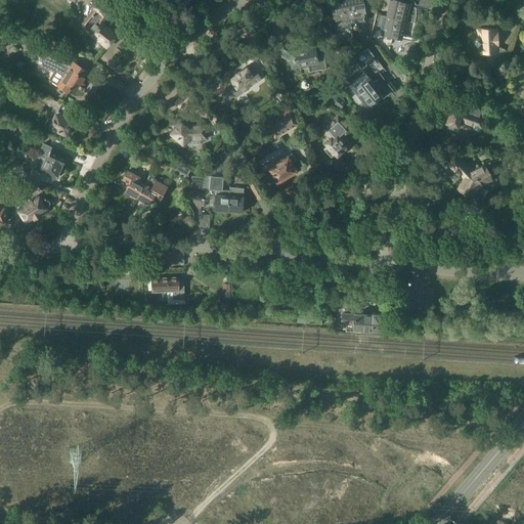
[(345,0),(344,0),(333,2),(330,3),(331,8),(332,18),(335,17),(336,24),(337,31),(350,29),(345,0)]
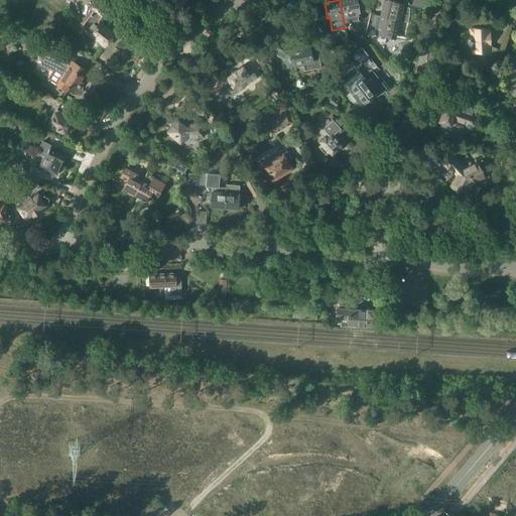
[(340,0),(345,28),(347,28),(346,23),(359,21),(359,18),(358,12),(359,12),(359,7),(360,7),(359,4),(362,4),(361,0),(340,0)]
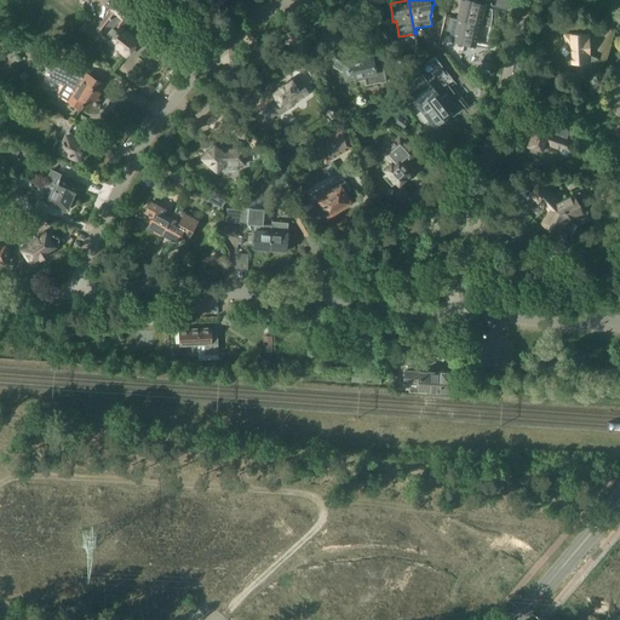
[(459,11),(457,19),(480,24),(480,26),(491,28),(491,24),(492,21),(492,17),(492,13),(492,9),(492,5),(491,1),(489,0),(483,0),(483,3),(471,0),(464,0),(461,11),(459,11)]
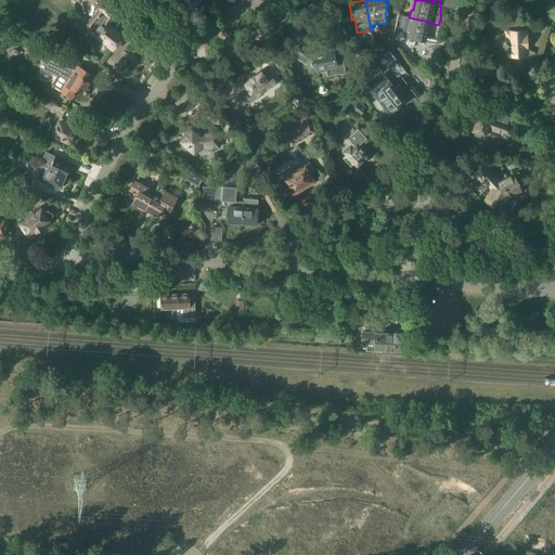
[(104,2),(91,17),(93,18),(95,21),(93,25),(93,29),(100,35),(98,38),(102,41),(100,44),(101,48),(104,50),(107,49),(110,47),(114,50),(115,48),(118,48),(119,46),(119,42),(124,37),(108,24),(113,18),(118,12),(106,2),(105,2),(104,2)]
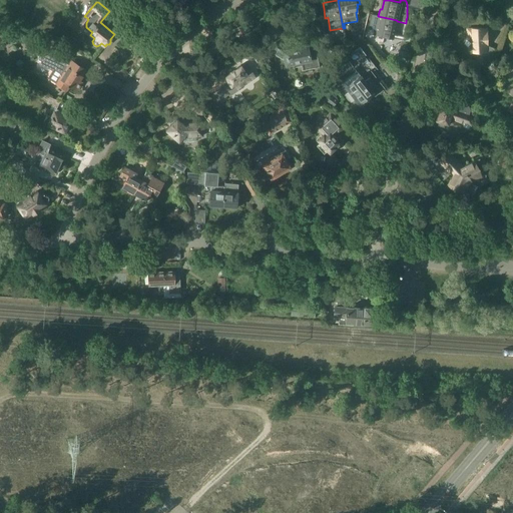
[(378,16),(372,14),(368,32),(390,38),(393,38),(397,21),(397,20),(378,16)]
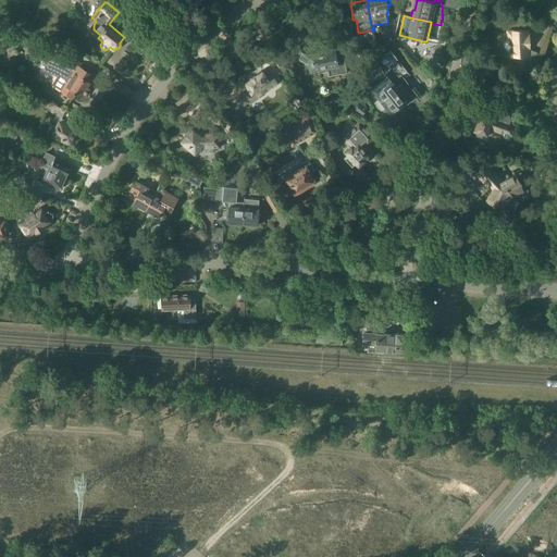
[(338,16),(324,21),(329,35),(343,31),(338,16)]
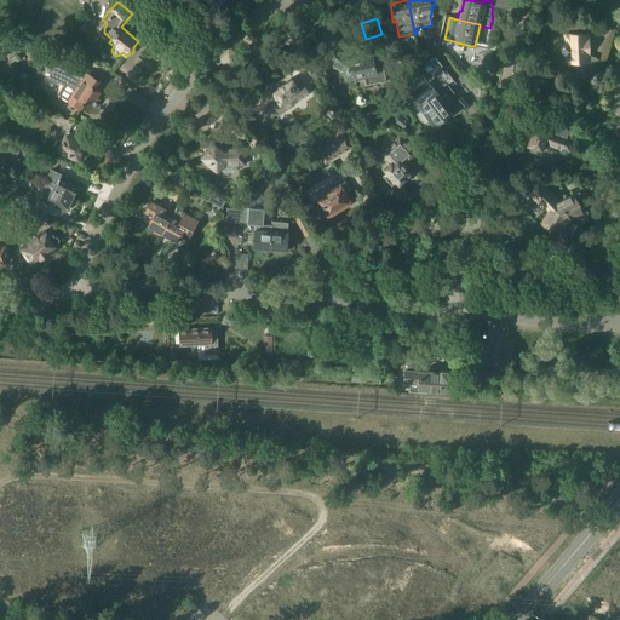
[(293,34),(279,44),(288,58),(302,49),(293,34)]
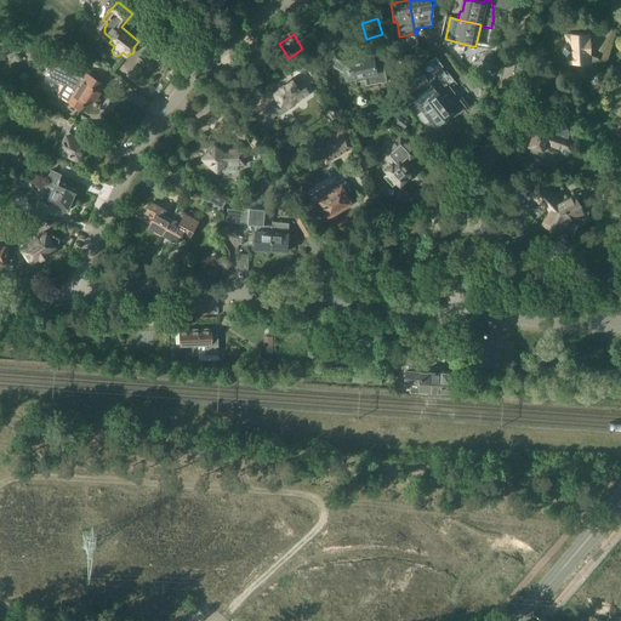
[(590,34),(565,34),(565,44),(571,44),(571,62),(582,62),(584,78),(591,78),(598,58),(590,55),(590,34)]
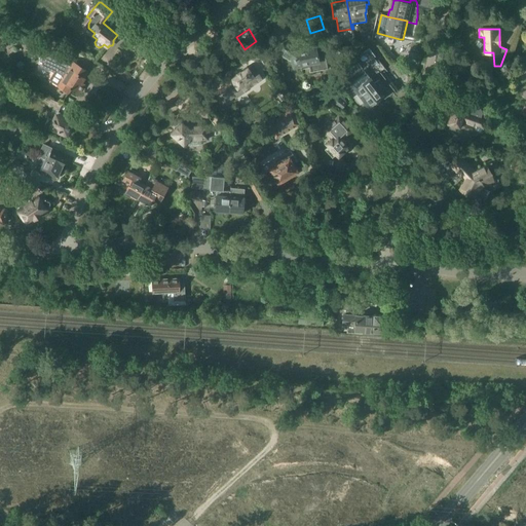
[(81,83),(84,78),(83,78),(87,72),(70,62),(69,63),(53,57),(59,42),(45,36),(41,46),(44,47),(39,60),(43,62),(41,68),(54,73),(49,81),(58,86),(58,87),(69,94),(72,88),(78,94),(83,84),(81,83)]
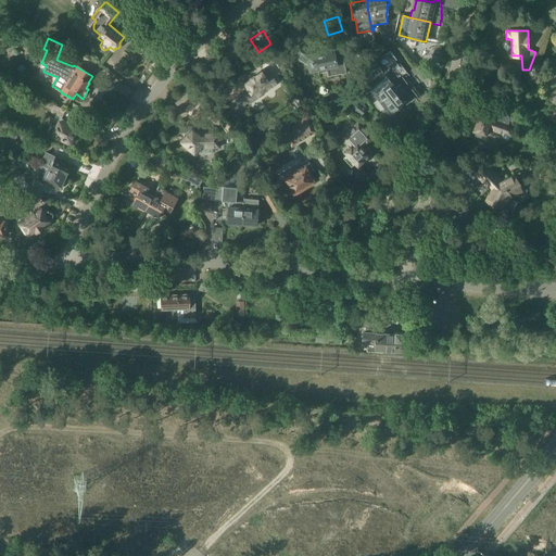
[(300,46),(297,51),(301,54),(301,55),(298,59),(305,64),(307,64),(310,64),(311,70),(318,68),(318,72),(327,71),(328,75),(345,72),(341,48),(333,50),(332,47),(324,48),(325,51),(313,54),(300,46)]
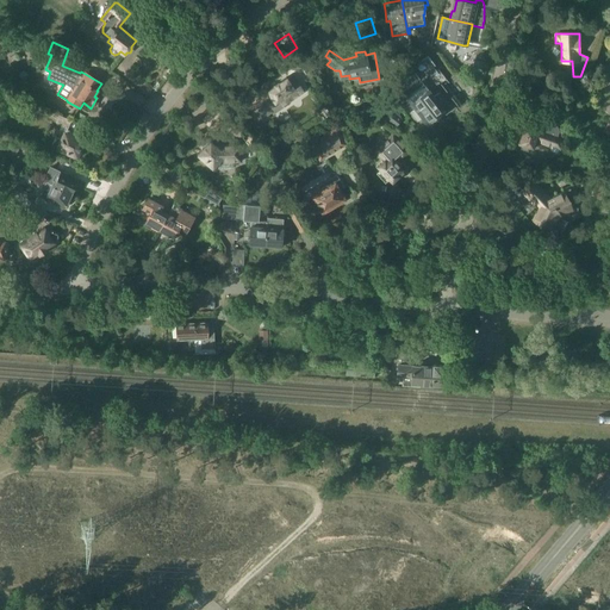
[(484,63),(474,61),(472,70),(481,73),(484,63)]
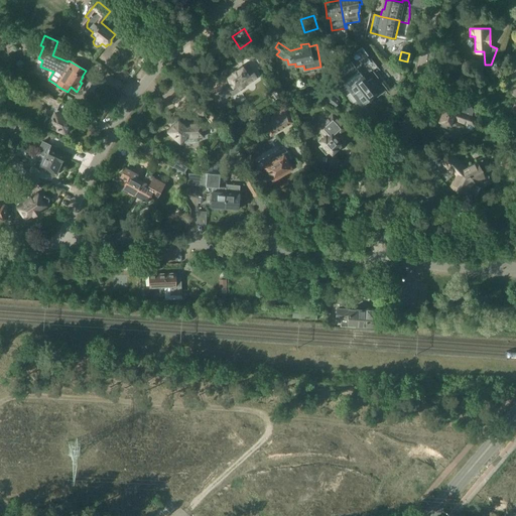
[(513,75),(515,71),(515,70),(515,53),(512,60),(505,70),(513,75)]
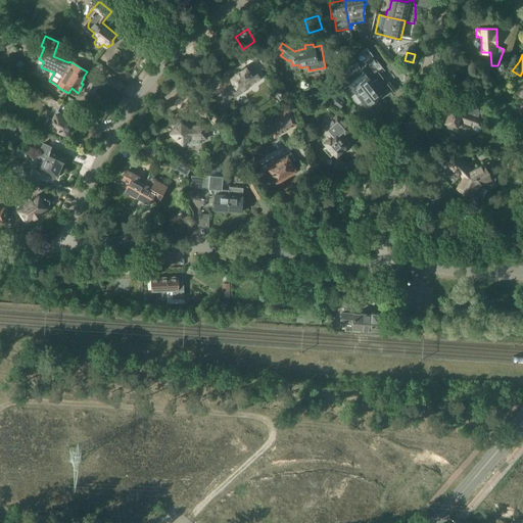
[(272,55),(266,59),(272,68),(278,65),(272,55)]
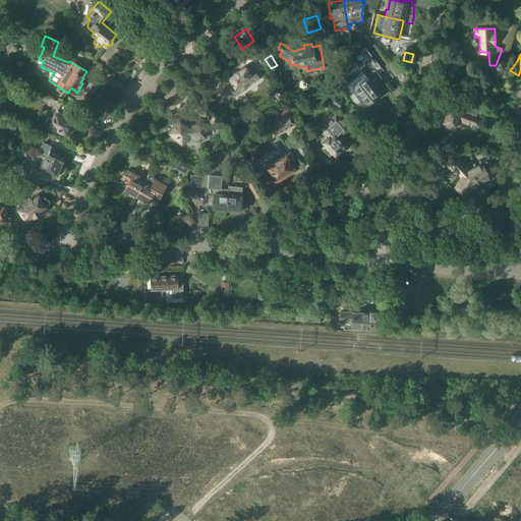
[(353,63),(348,65),(344,68),(345,69),(344,70),(345,77),(358,67),(354,62),(353,63)]
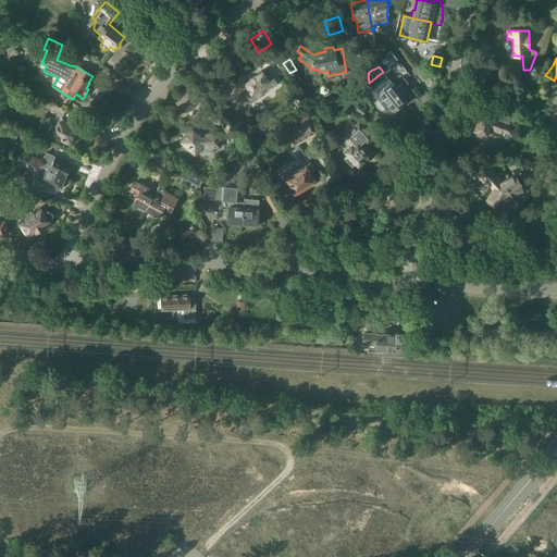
[(245,99),(255,91),(258,97),(279,83),(269,70),(265,72),(263,73),(261,71),(243,83),(246,89),(240,93),(238,89),(226,98),(222,101),(222,102),(225,107),(224,107),(230,114),(234,121),(242,116),(236,109),(242,106),(240,106),(246,101),(245,99)]
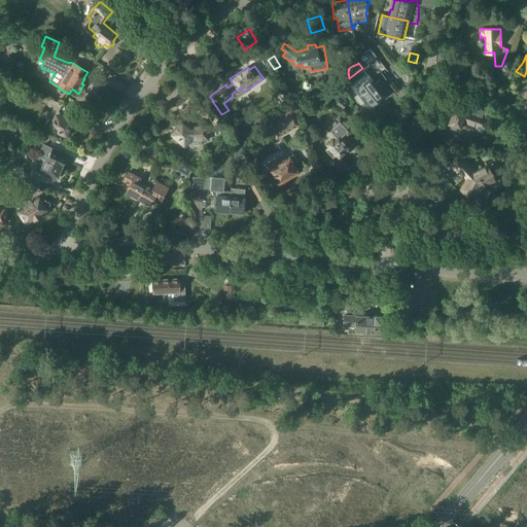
[(360,105),(365,101),(369,105),(384,94),(383,94),(388,91),(380,79),(375,82),(367,72),(353,82),(354,83),(353,84),(359,93),(354,97),(356,99),(355,100),(358,104),(359,103),(360,105)]
